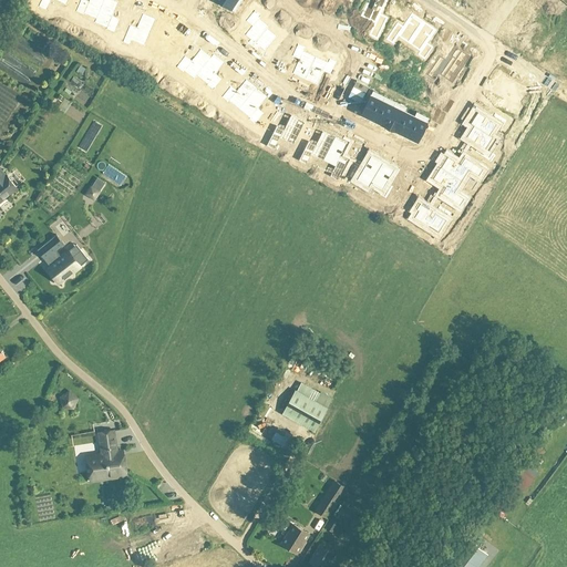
[(41,0),(38,7),(47,11),(51,0),(55,0),(65,6),(68,0),(41,0)]
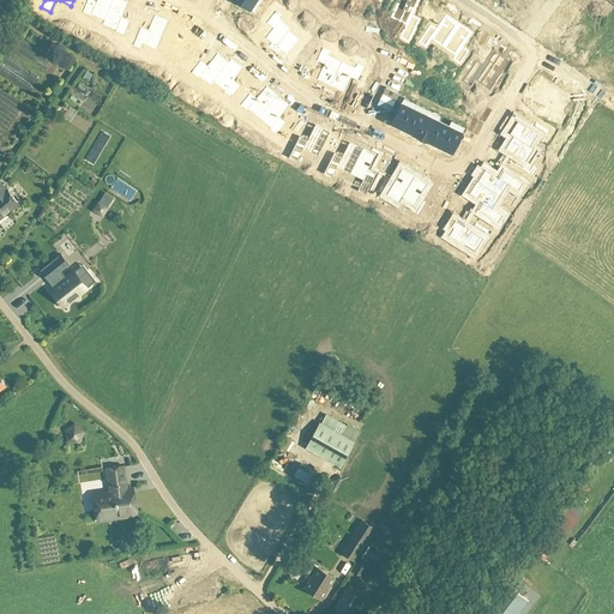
[(92,0),(86,0),(82,12),(90,17),(91,14),(103,20),(104,20),(112,0),(96,0),(96,1),(92,0)]
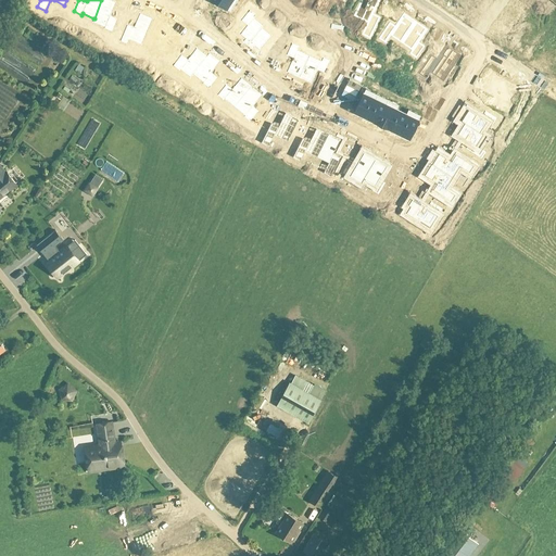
[(93,19),(92,22),(104,27),(104,28),(112,32),(117,19),(110,15),(116,2),(111,0),(101,0),(95,19),(93,19)]
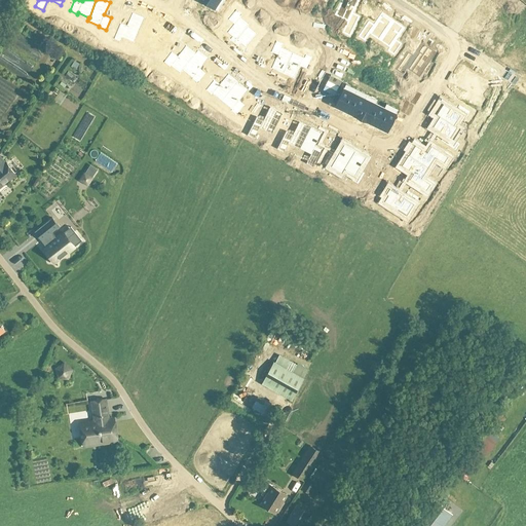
[(202,0),(218,10),(224,0),(202,0)]
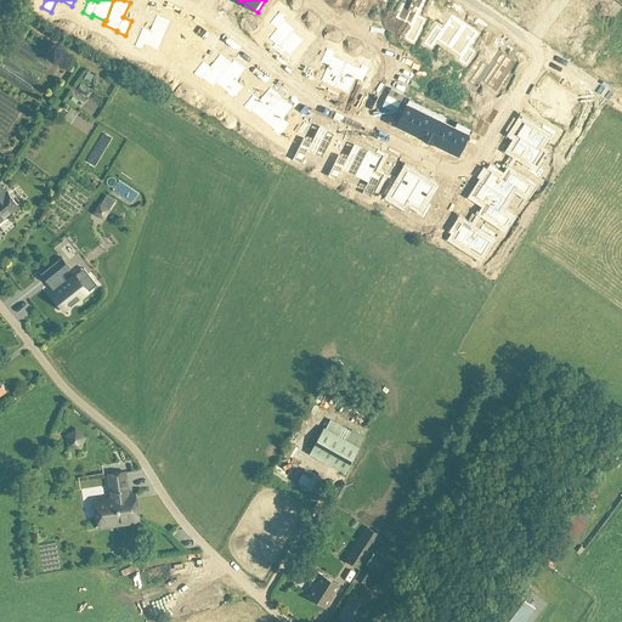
[(405,0),(396,17),(412,24),(405,38),(414,43),(425,20),(417,16),(424,0),(405,0)]
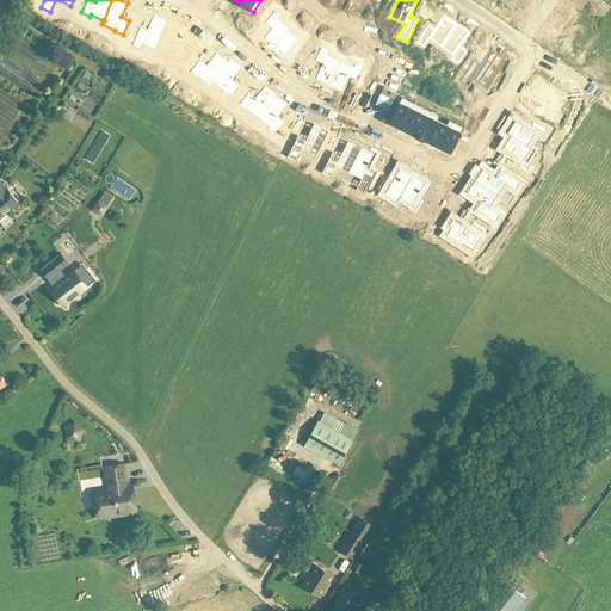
[(500,0),(498,5),(520,20),(530,7),(523,1),(523,0),(500,0)]
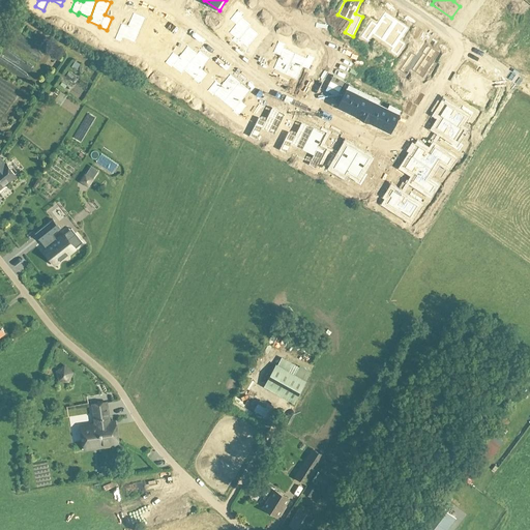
[(490,23),(481,34),(492,41),(493,41),(502,27),(503,27),(505,24),(494,17),(497,11),(491,7),(483,19),(490,23)]
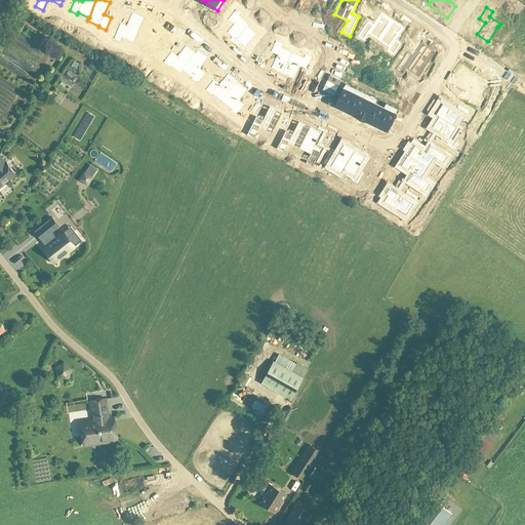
[(233,24),(227,33),(231,36),(229,39),(234,42),(247,26),(249,25),(240,16),(242,14),(236,9),(228,19),(233,24)]
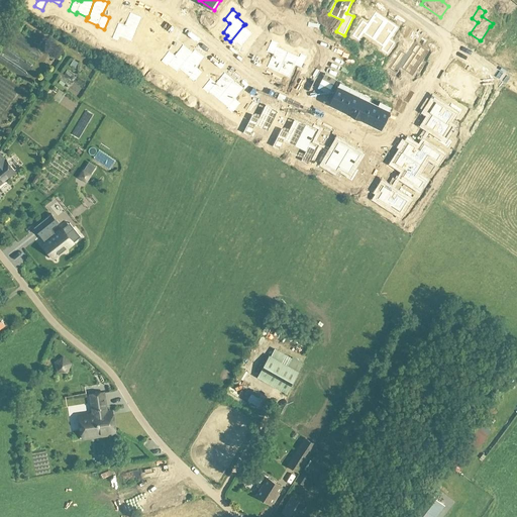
[(118,22),(111,38),(118,41),(120,37),(131,41),(142,17),(130,12),(124,25),(118,22)]
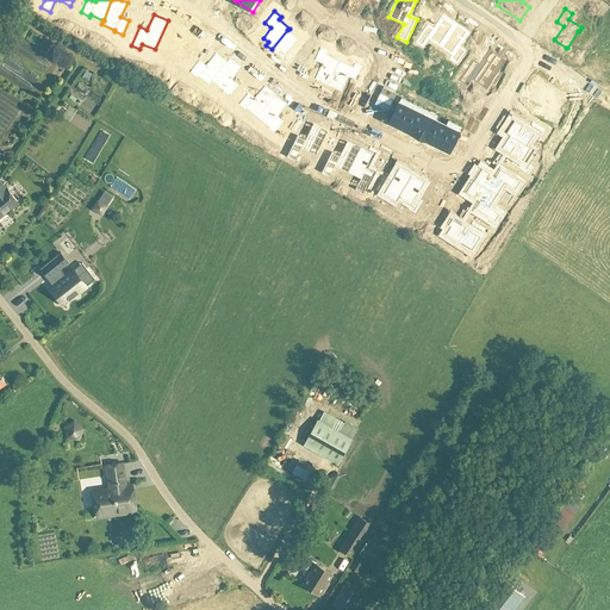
[(428,25),(416,42),(423,47),(429,39),(441,47),(456,24),(443,16),(434,30),(428,25)]
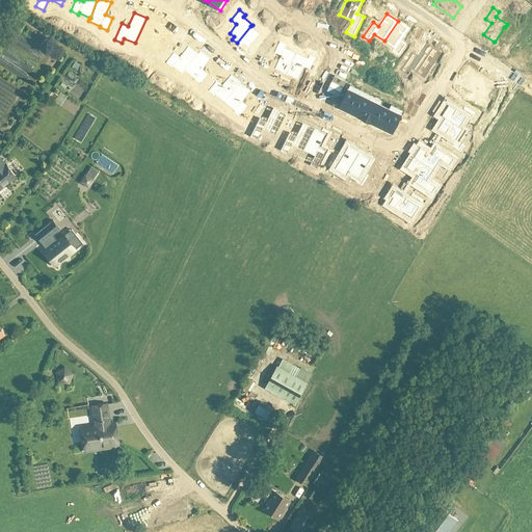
[(398,21),(384,41),(395,48),(393,51),(398,55),(405,45),(400,41),(408,28),(398,21)]
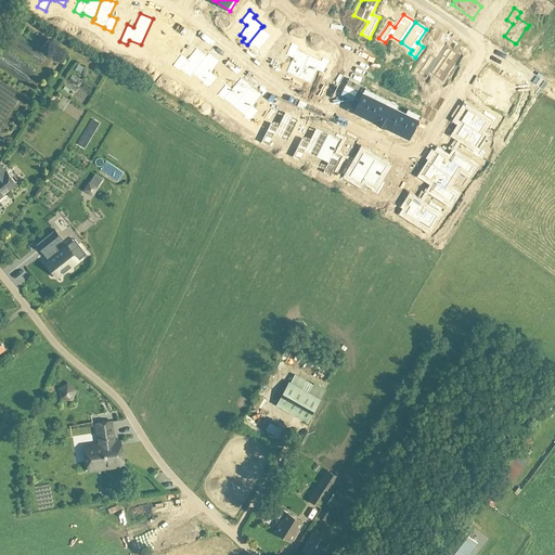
[(261,27),(247,44),(252,49),(254,47),(259,51),(269,38),(271,36),(261,27)]
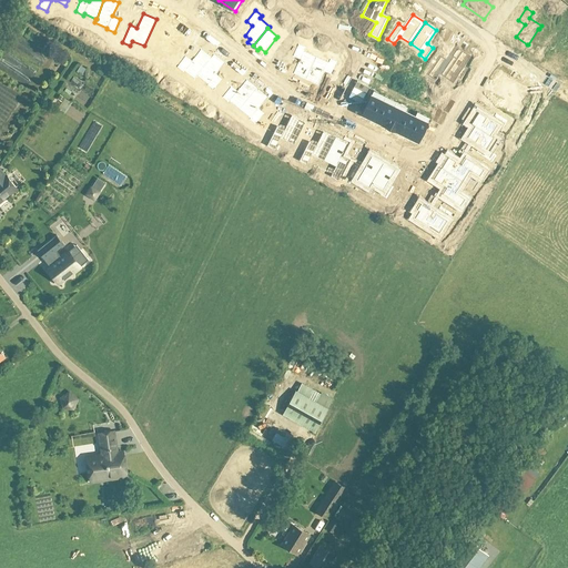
[(277,37),(275,39),(280,43),(286,37),(281,32),(277,37)]
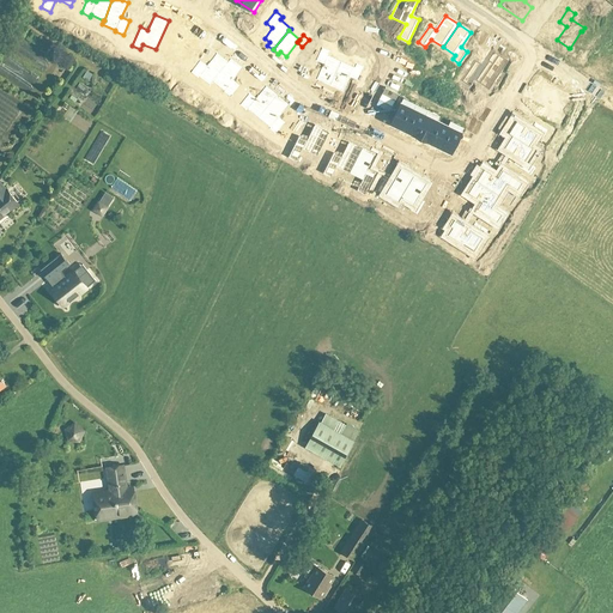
[(35,48),(23,40),(18,47),(30,55),(35,48)]
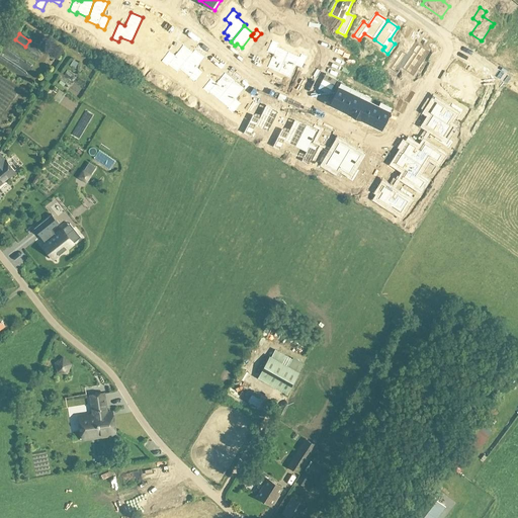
[(273,55),(267,68),(278,73),(288,52),(290,47),(279,41),(280,38),(274,35),(267,52),(273,55)]
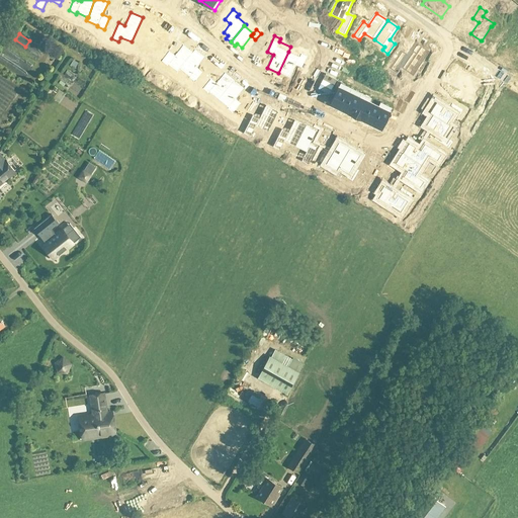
[(402,51),(390,69),(397,73),(401,67),(412,75),(416,70),(422,60),(428,52),(416,42),(408,56),(402,51)]
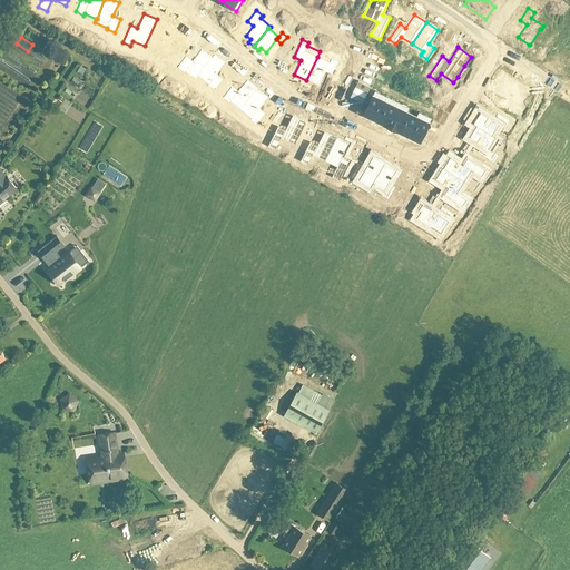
[(186,56),(177,67),(184,72),(185,71),(196,80),(198,77),(197,77),(213,57),(212,57),(202,49),(193,60),(186,56)]
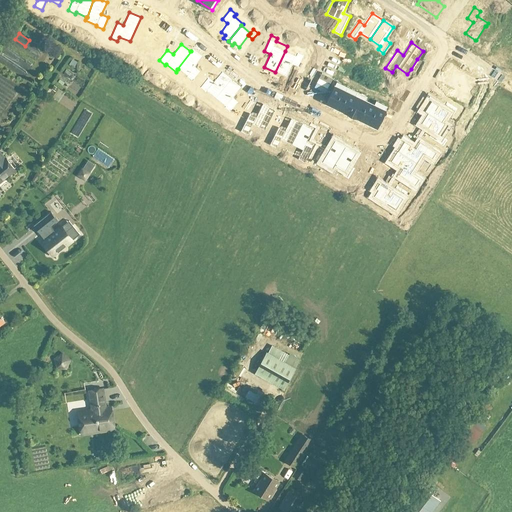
[(191,51),(177,69),(178,69),(187,76),(186,77),(192,81),(200,71),(194,67),(203,56),(193,48),(190,51),(191,51)]
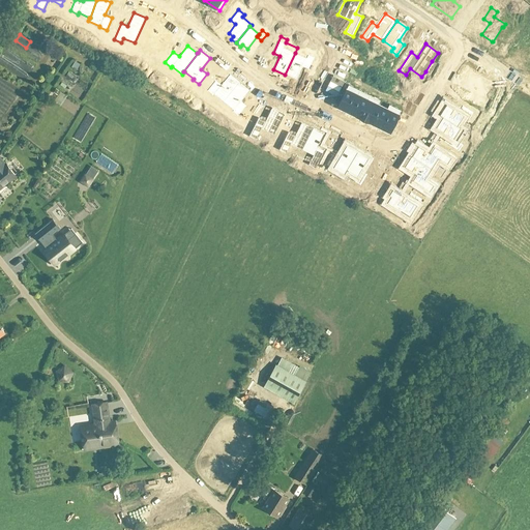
[(295,53),(285,75),(297,80),(302,66),(308,69),(315,58),(307,55),(306,58),(295,53)]
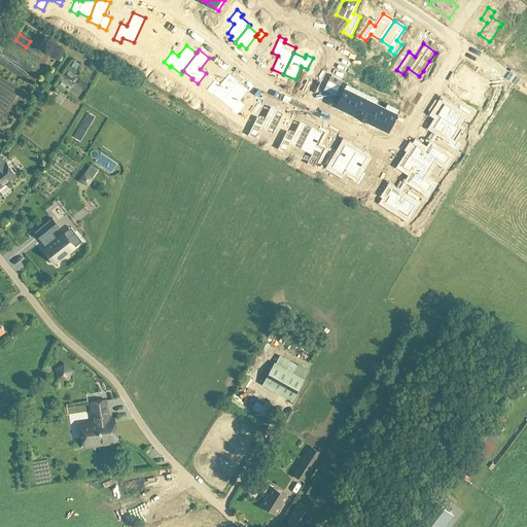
[(466,71),(459,84),(472,93),(469,98),(481,104),(485,99),(480,96),(487,83),(466,71)]
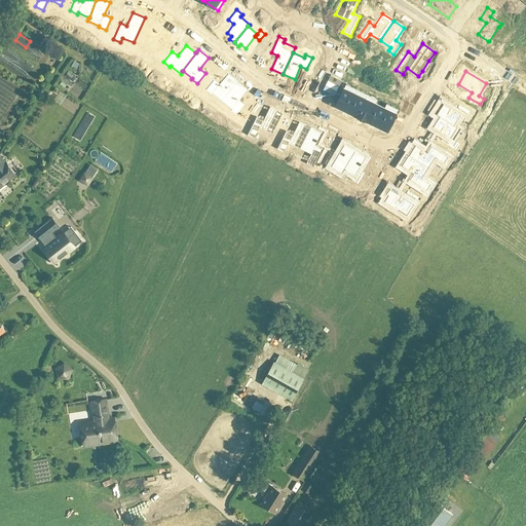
[(214,80),(205,90),(211,95),(212,94),(222,102),(238,81),(228,73),(219,84),(214,80)]
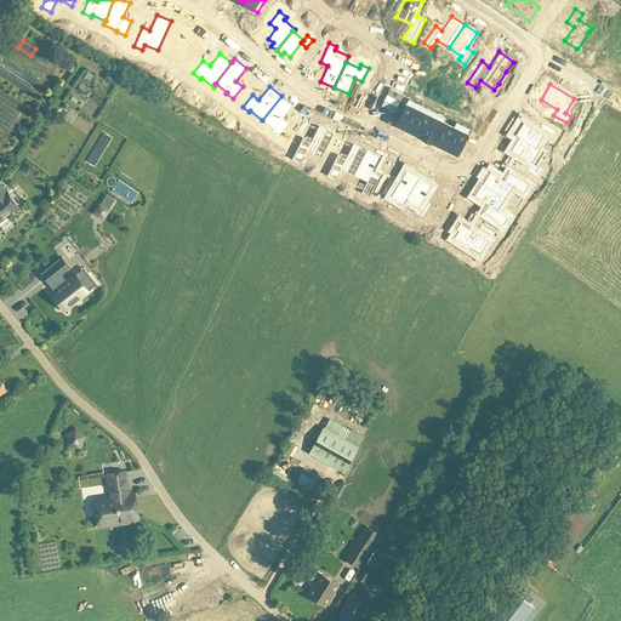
[(457,86),(453,92),(465,101),(469,95),(457,86)]
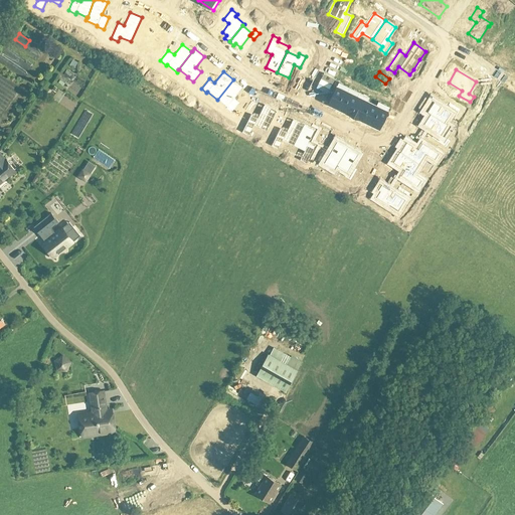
[(233,79),(217,100),(226,108),(226,109),(231,113),(239,103),(234,99),(243,88),(233,79)]
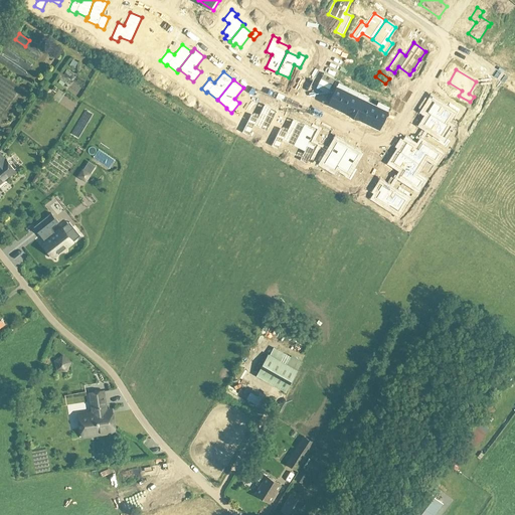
[(401,91),(415,93),(417,83),(403,81),(401,91)]
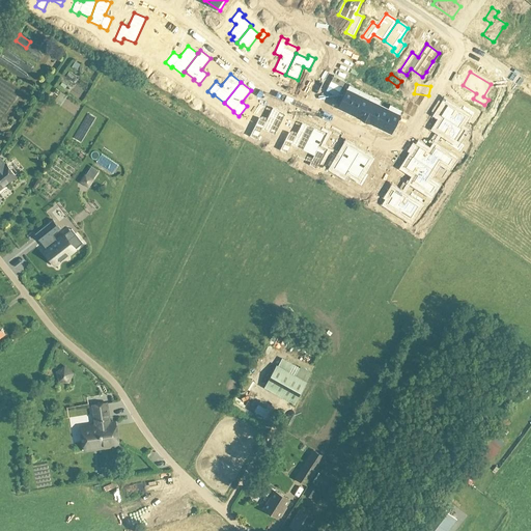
[(350,85),(339,107),(350,112),(361,90),(350,85)]
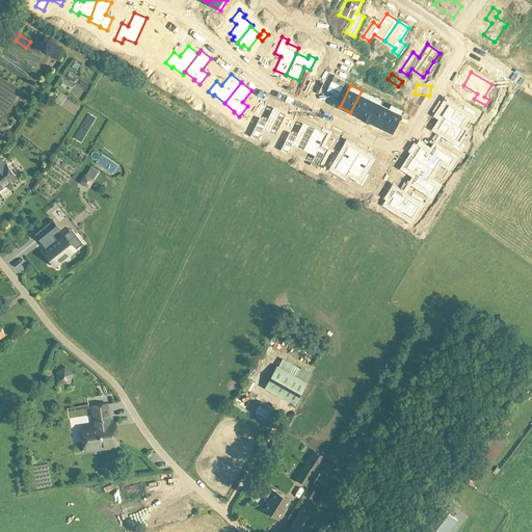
[(362,90),(350,112),(361,117),(371,95),(362,90)]
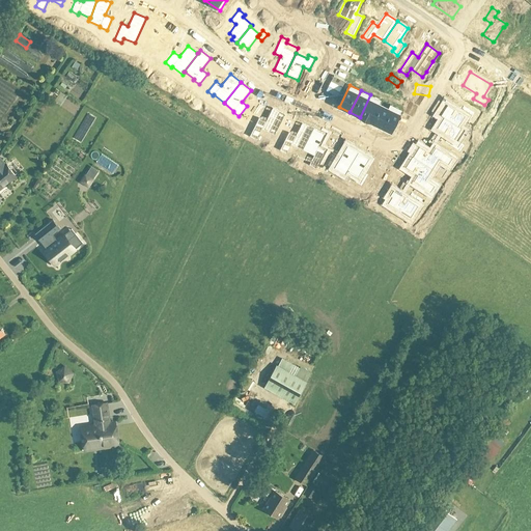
[(360,117),(370,121),(379,104),(380,104),(381,100),(370,94),(360,117)]
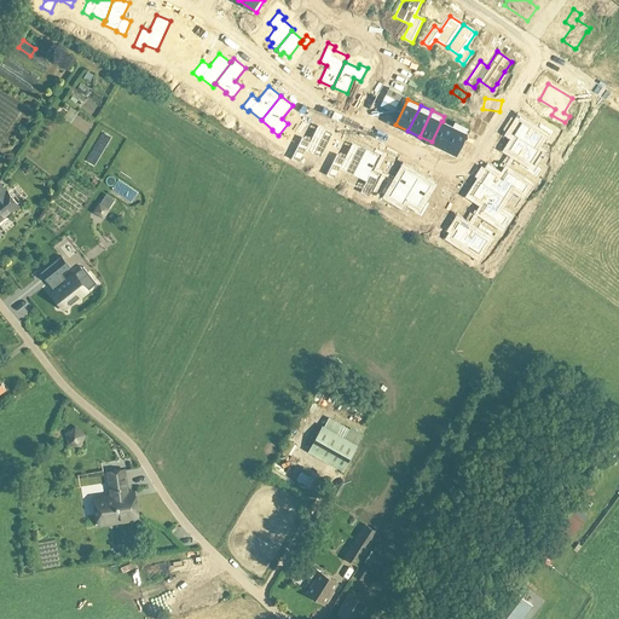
[(441,121),(432,142),(443,148),(453,127),(452,126),(443,121),(441,121)]
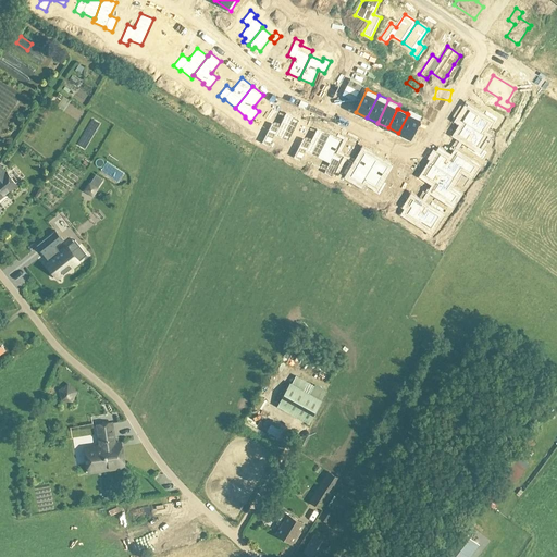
[(470,109),(462,121),(466,123),(481,133),(482,133),(489,122),(494,125),(498,118),(486,110),(482,118),(470,109)]
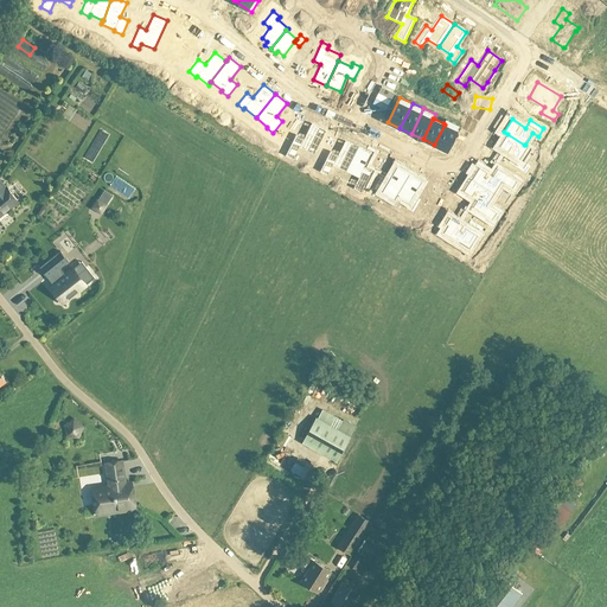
[(445,125),(434,145),(447,151),(459,126),(446,120),(443,123),(445,125)]
